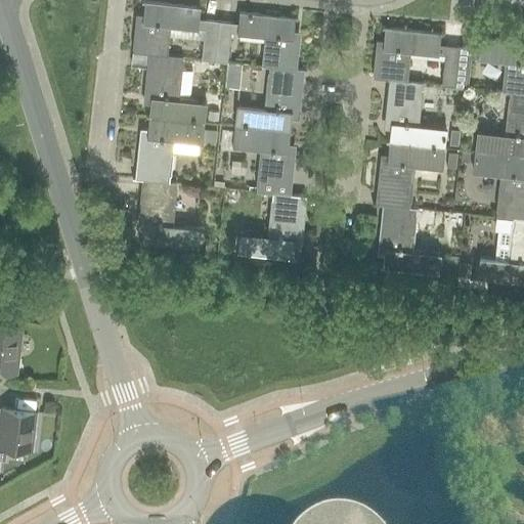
[(205,29),(202,58),(215,60),(218,22),(198,19),(200,7),(145,1),(143,20),(136,19),(133,51),(149,53),(149,52),(167,54),(170,25),(205,29)]
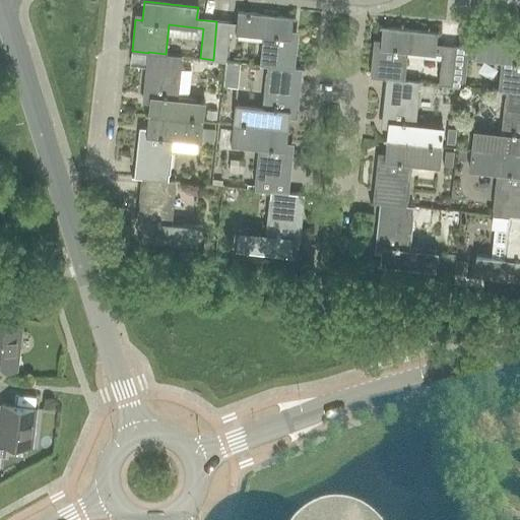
[(237,23),(216,21),(213,60),(225,61),(229,31),(264,35),(261,65),(267,65),(268,65),(294,68),(294,67),(297,37),(289,36),(291,17),(239,11),(237,23)]
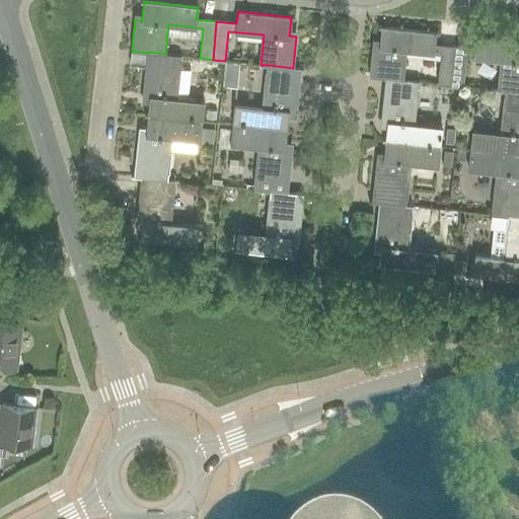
[(438,83),(450,85),(454,46),(434,44),(436,32),(382,26),(380,46),(373,45),(370,76),(386,78),(386,77),(402,79),(405,50),(441,54),(438,83)]
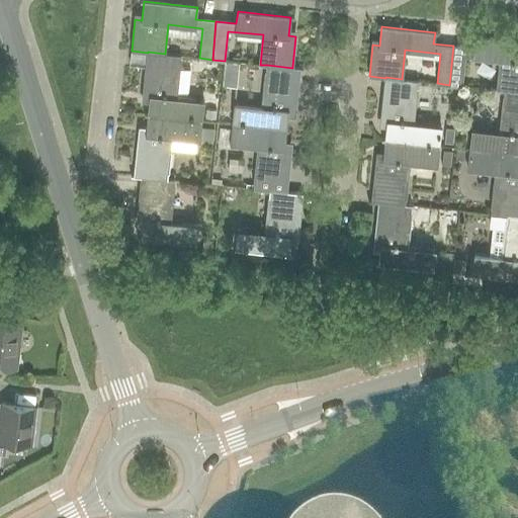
[(473,49),(453,46),(449,85),(462,86),(465,56),(501,60),(497,90),(504,90),(517,91),(517,40),(475,36),(473,49)]
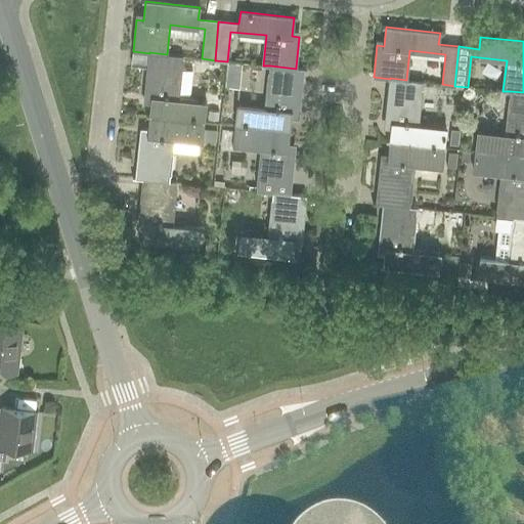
[(183,55),(167,54),(149,52),(149,53),(144,96),(151,97),(150,116),(204,122),(206,102),(178,99),(183,55)]
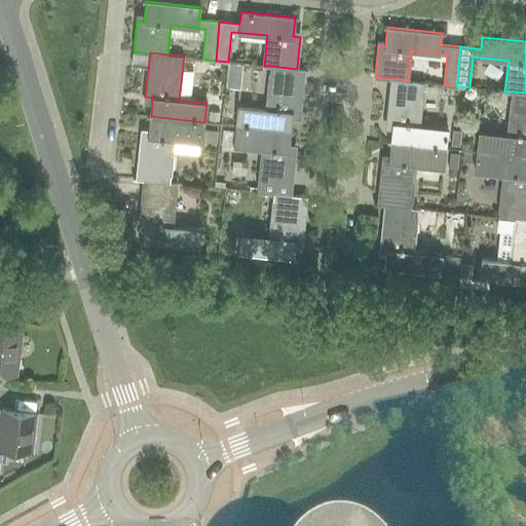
[(243,66),(229,64),(228,72),(242,74),(243,66)]
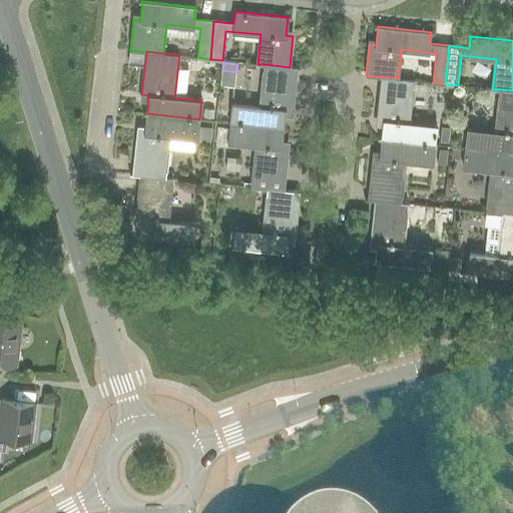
[(297,67),(290,66),(290,67),(265,64),(264,64),(260,106),(232,103),(230,122),(284,128),(286,110),(293,110),(297,67)]
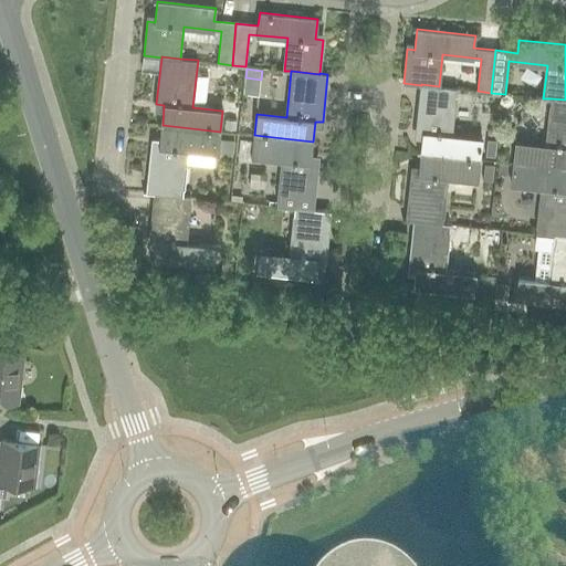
[(457,87),(439,86),(421,84),(421,85),(416,132),(423,133),(421,153),(480,159),(482,138),(452,135),(457,87)]
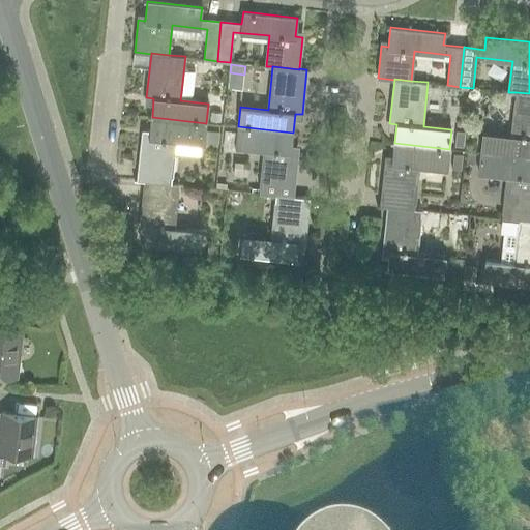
[(529,93),(516,92),(511,136),(483,133),(481,152),(529,157),(529,93)]
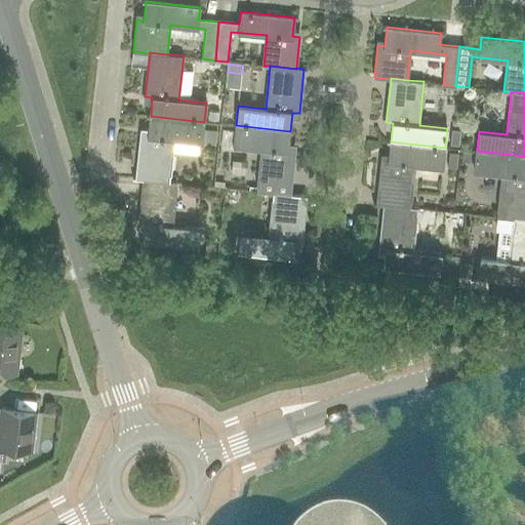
[(209,111),(209,119),(219,120),(219,112),(209,111)]
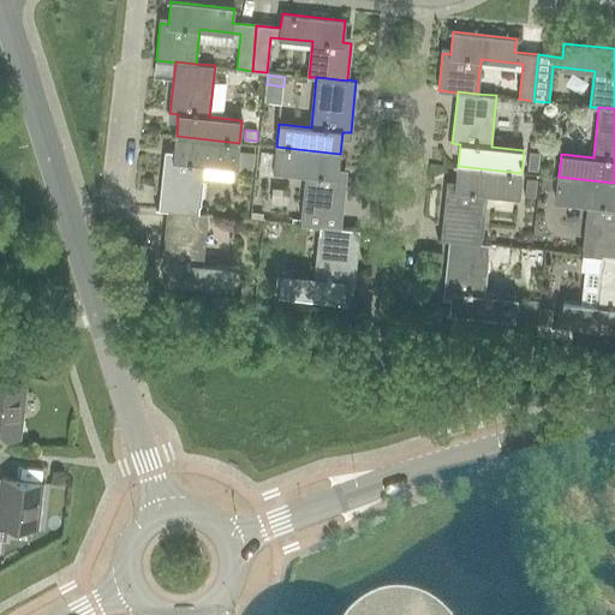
[(237,166),(238,155),(239,143),(177,136),(174,157),(166,156),(160,209),(168,210),(168,209),(199,213),(204,162),(237,166)]
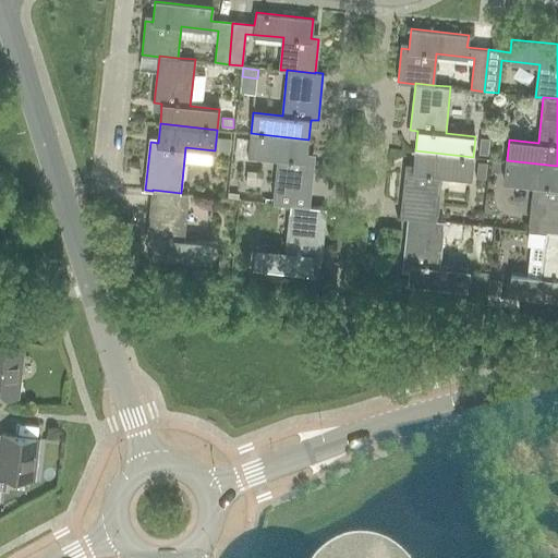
[(306,159),(308,141),(308,140),(251,133),(250,140),(250,141),(249,154),(278,157),(274,204),(290,205),(291,205),(308,207),(308,206),(314,159),(306,159)]
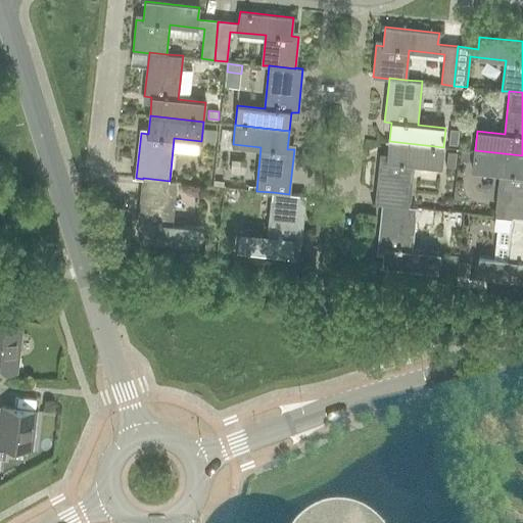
[(217,141),(218,129),(204,128),(203,140),(217,141)]
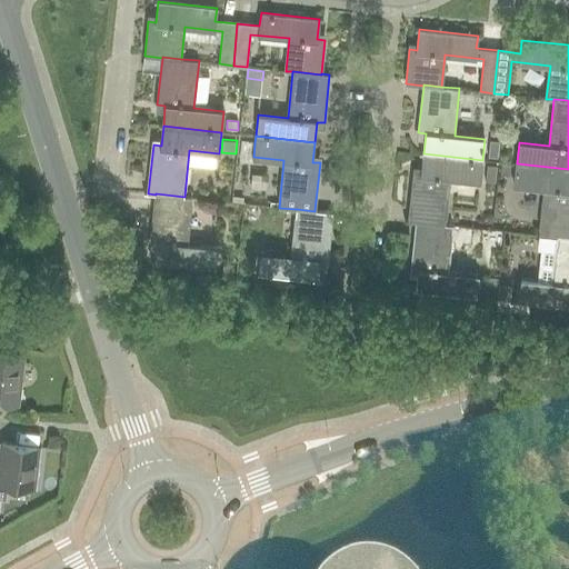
[(499,158),(500,141),(490,140),(489,157),(499,158)]
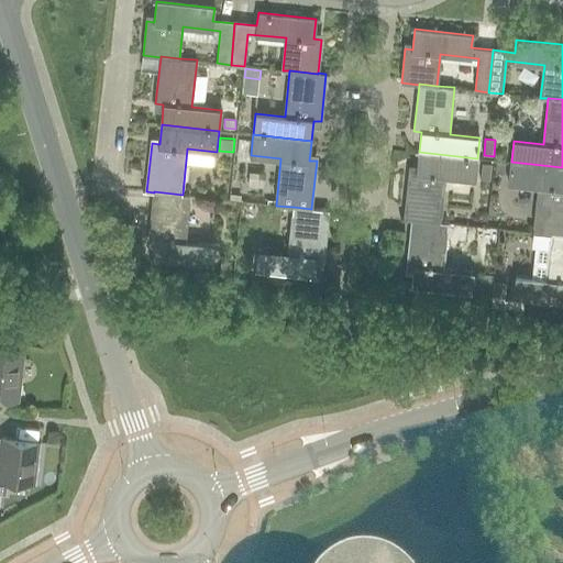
[(240,140),(238,159),(250,161),(251,155),(252,142),(252,141),(240,140)]
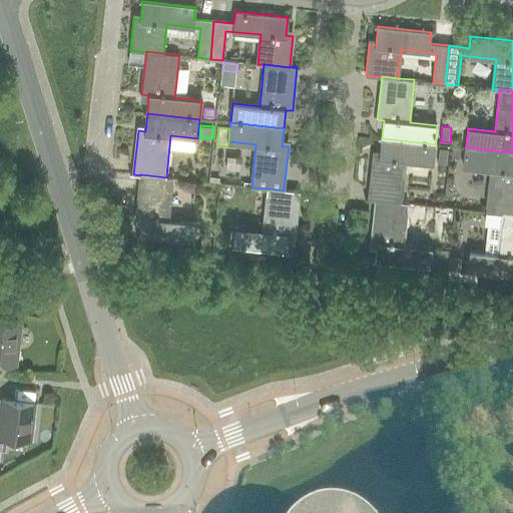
[(433,163),(435,144),(382,138),(380,156),(373,155),(369,199),(376,200),(376,199),(401,202),(401,201),(406,160),(433,163)]
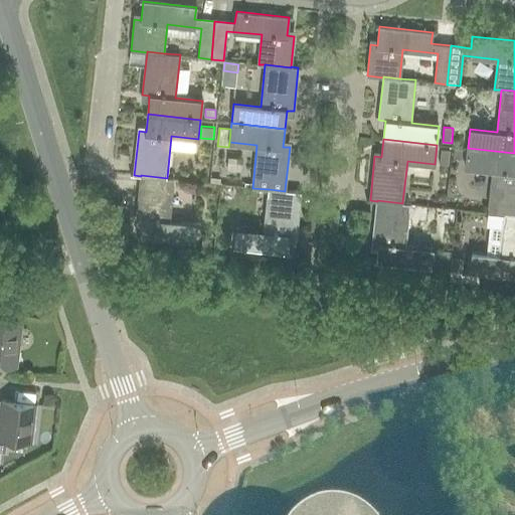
[(514,153),(468,148),(466,167),(493,170),(488,213),(504,214),(514,214),(514,153)]
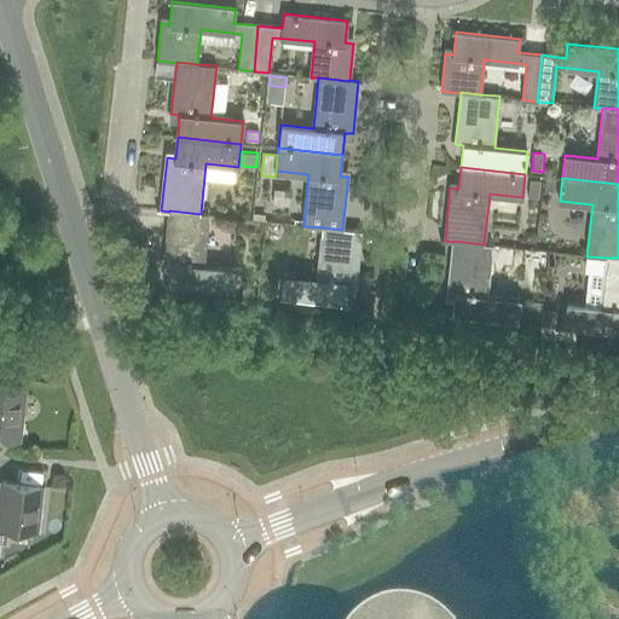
[(539,198),(542,180),(531,179),(528,197),(539,198)]
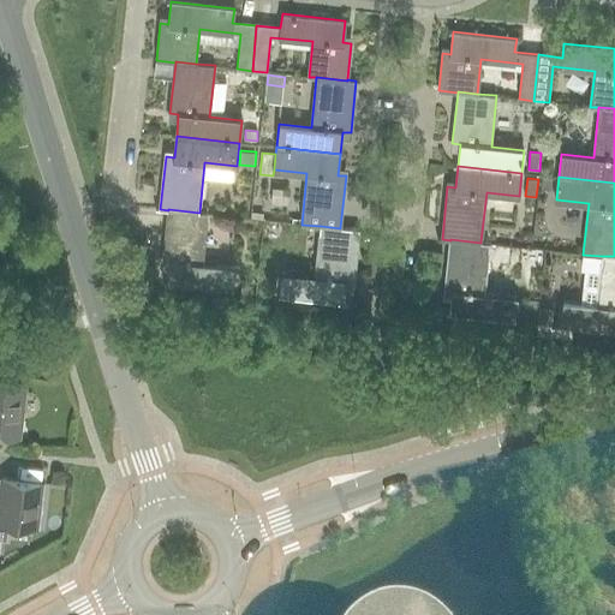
[(551,189),(553,178),(543,178),(542,187),(551,189)]
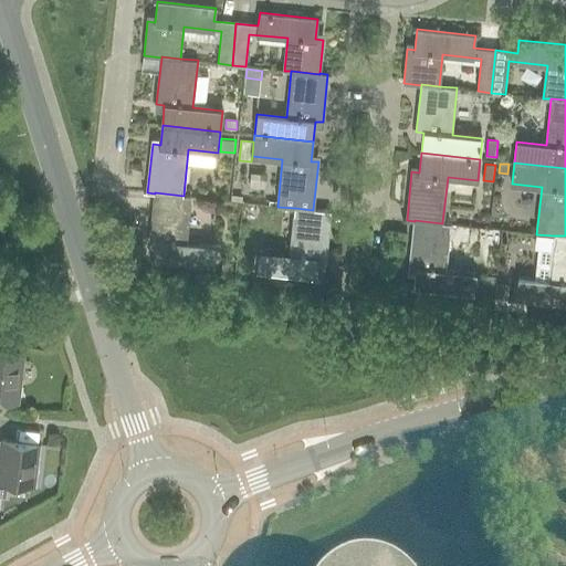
[(191,196),(184,196),(155,192),(155,194),(149,240),(157,241),(155,262),(213,268),(216,247),(186,243),(191,196)]
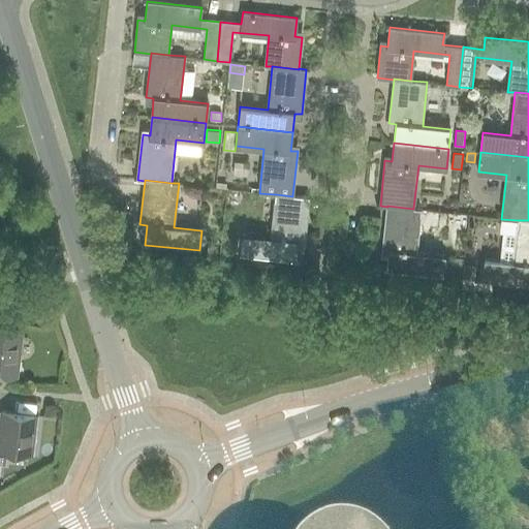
[(309,197),(292,195),(292,196),(276,194),(275,194),(271,238),(243,235),(241,254),(294,260),(297,241),(304,242),(309,197)]
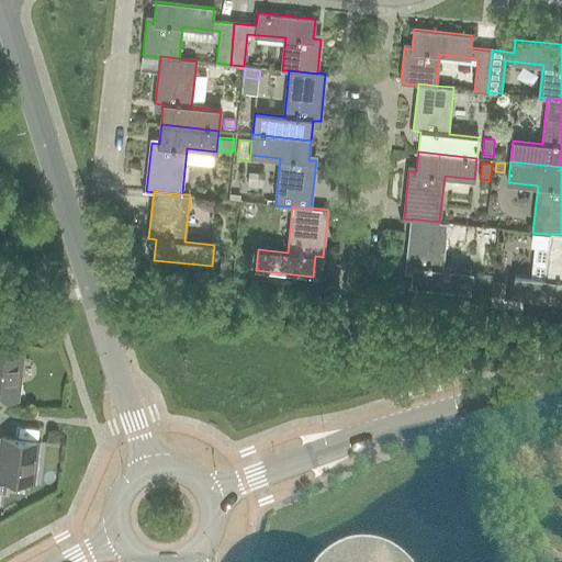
[(447,222),(439,221),(439,222),(412,218),(412,220),(406,266),(414,267),(412,288),(470,293),(472,272),(442,269),(447,222)]
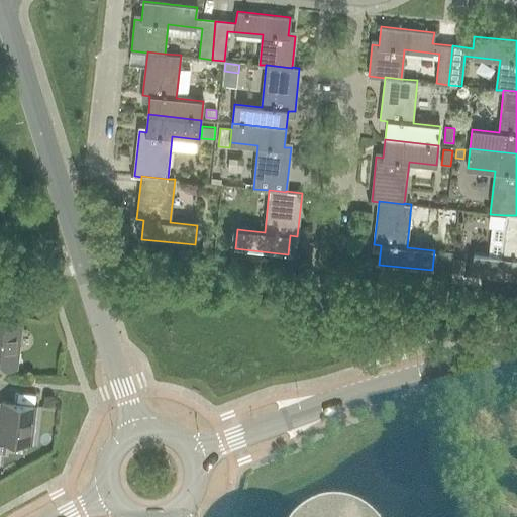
[(516,215),(506,215),(502,257),(474,254),(472,274),(516,279),(516,215)]
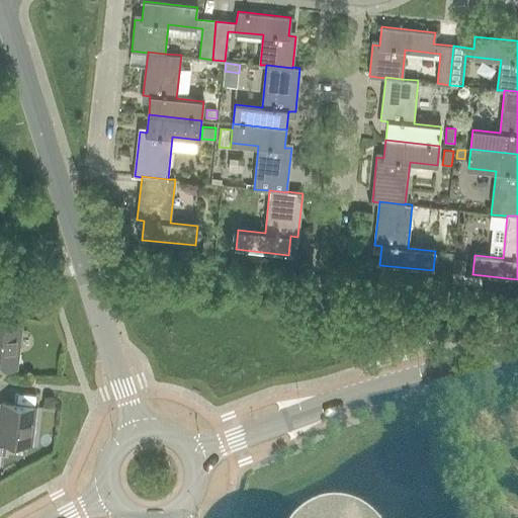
[(212,241),(204,241),(202,252),(211,253),(212,241)]
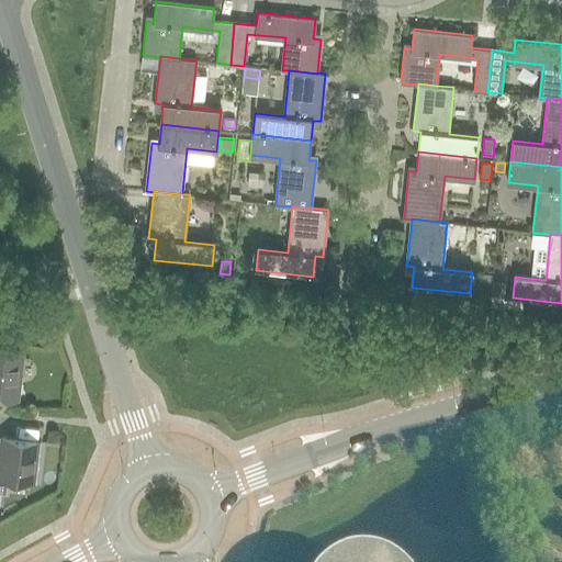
[(492,283),(491,295),(504,298),(505,284),(492,283)]
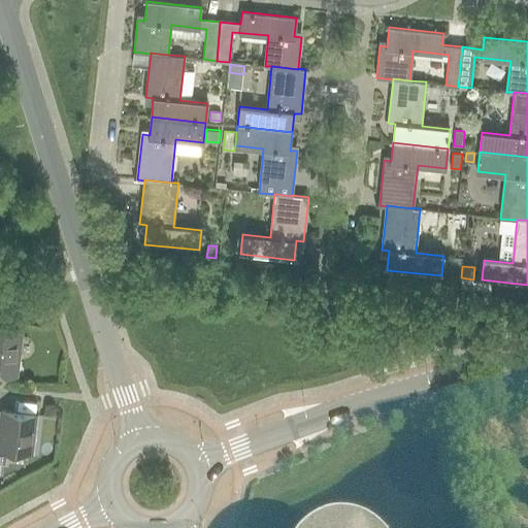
[(19,369),(20,360),(18,357),(20,339),(15,338),(18,329),(0,326),(0,372),(15,374),(15,371),(19,369)]
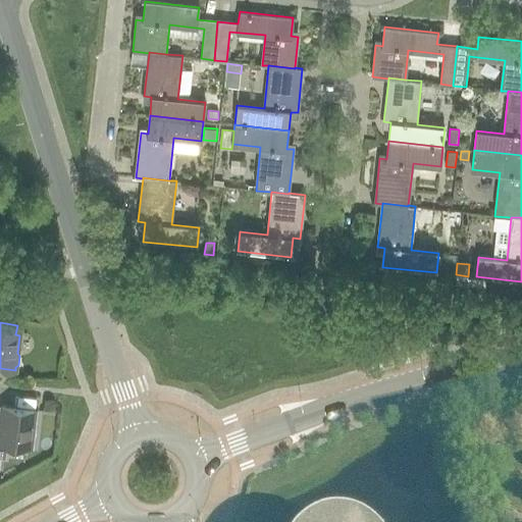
[(0,457),(5,458),(7,445),(31,448),(35,410),(3,406),(0,428),(0,457)]
